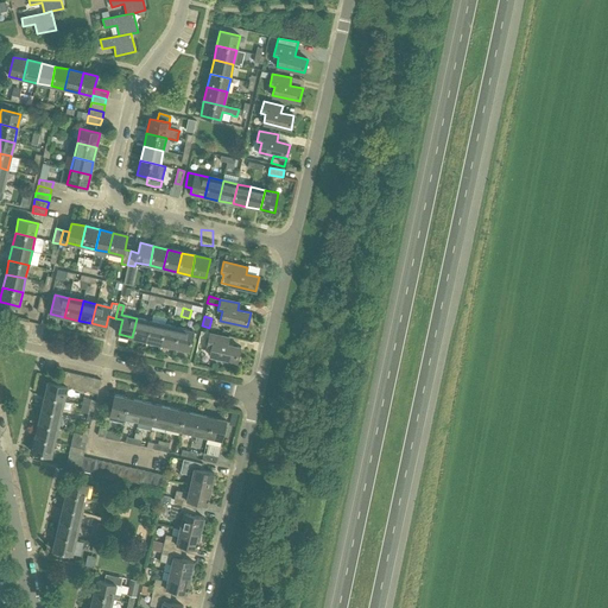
[(132,337),(146,341),(151,321),(137,318),(132,337)]
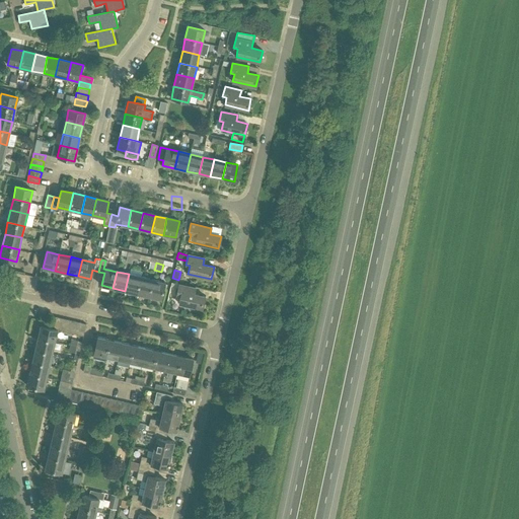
[(125,291),(137,293),(140,277),(129,274),(125,291)]
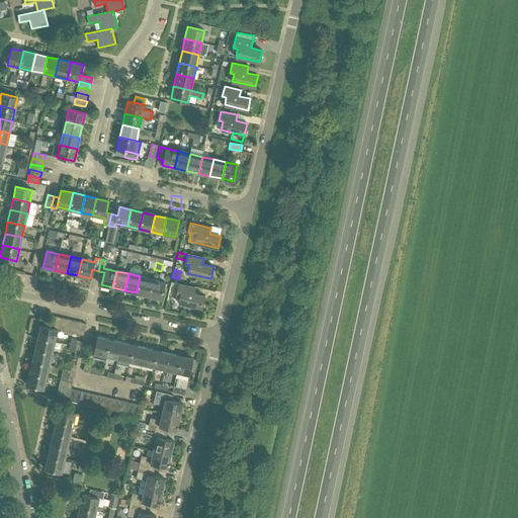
[(140,276),(137,292),(148,295),(152,279),(140,276)]
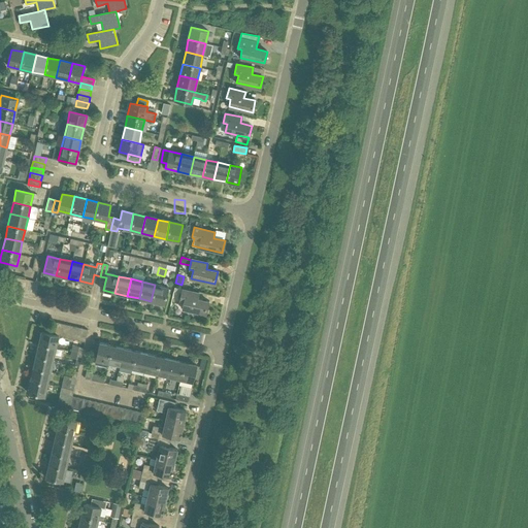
[(155,285),(151,301),(164,304),(168,288),(155,285)]
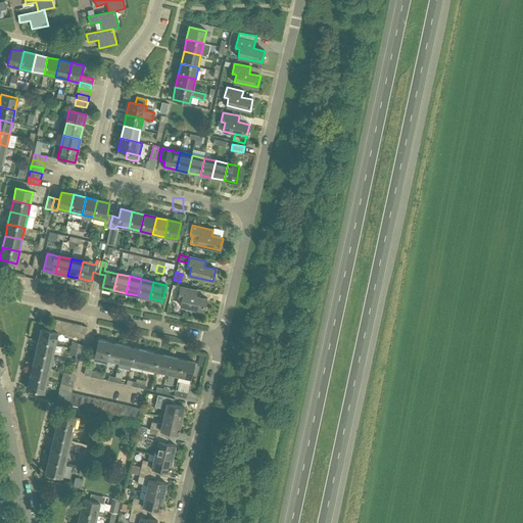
[(178,296),(182,297),(180,305),(203,311),(206,299),(195,296),(197,290),(180,287),(178,296)]
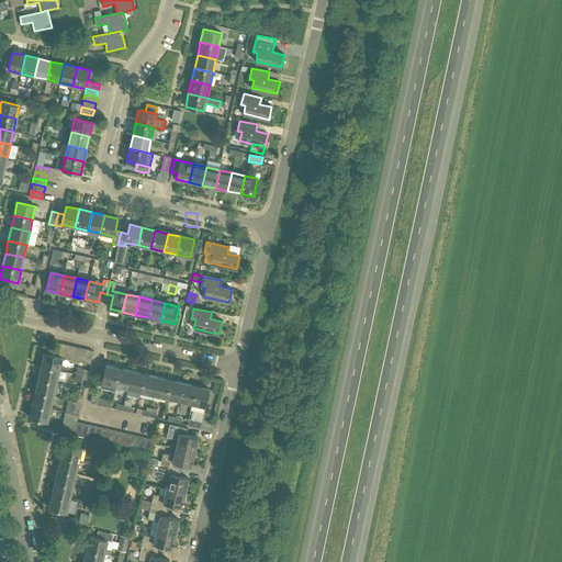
[(53,355),(58,357),(62,344),(55,343),(53,355)]
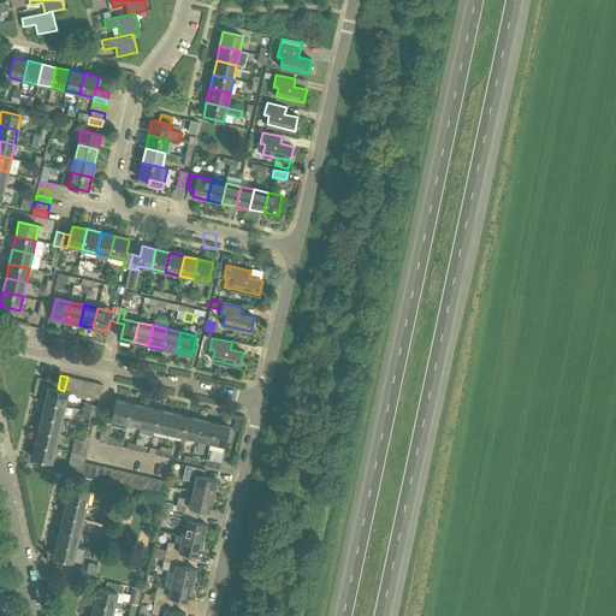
[(64,391),(69,391),(71,392),(75,378),(67,377),(64,391)]
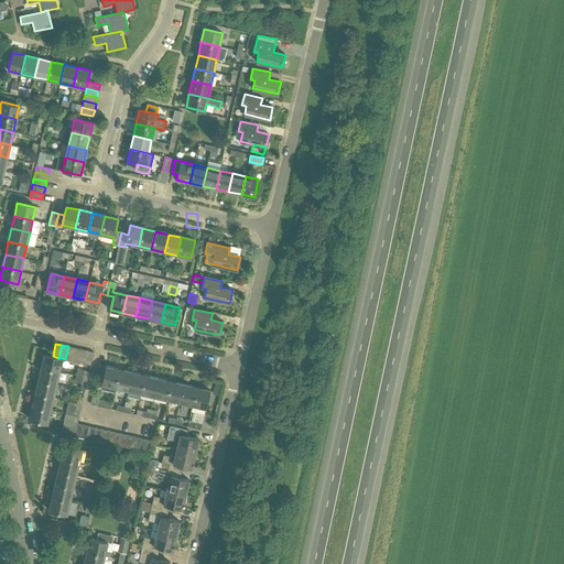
[(68,346),(65,359),(72,360),(74,348),(68,346)]
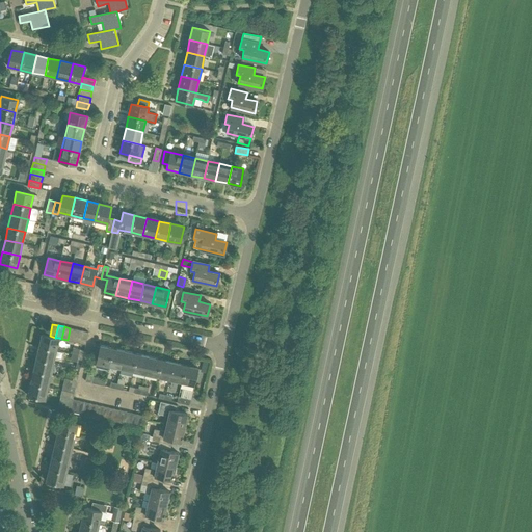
[(70,328),(68,340),(73,342),(76,329),(70,328)]
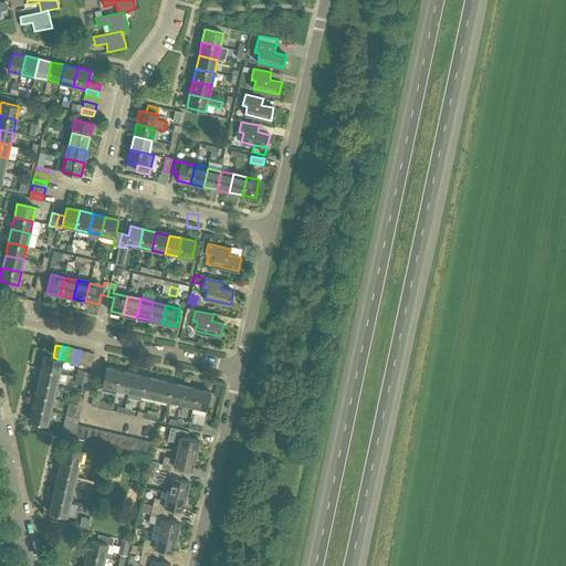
[(87,352),(81,350),(77,364),(84,365),(87,352)]
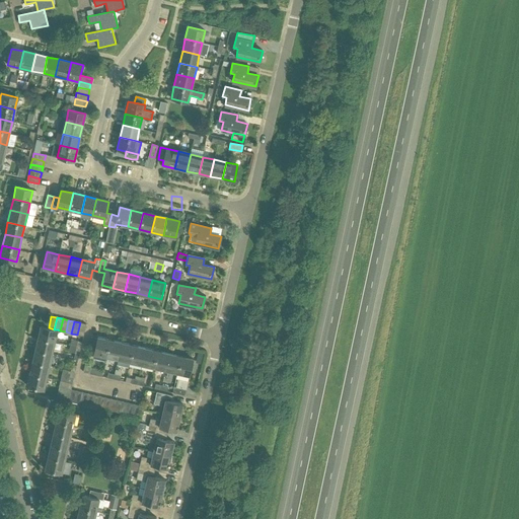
[(80,322),(77,335),(83,336),(85,324),(80,322)]
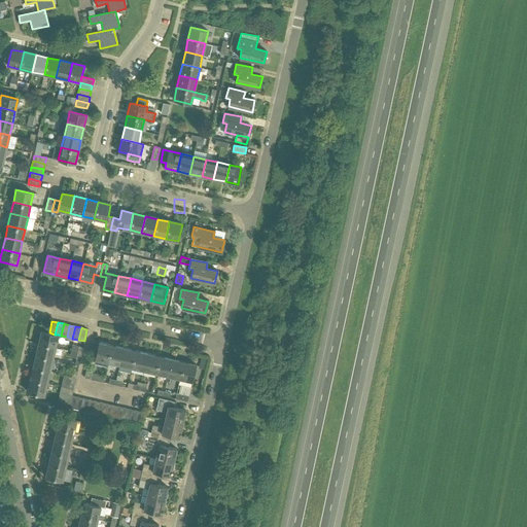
[(41,331),(38,343),(56,347),(59,335),(55,335),(49,332),(41,331)]
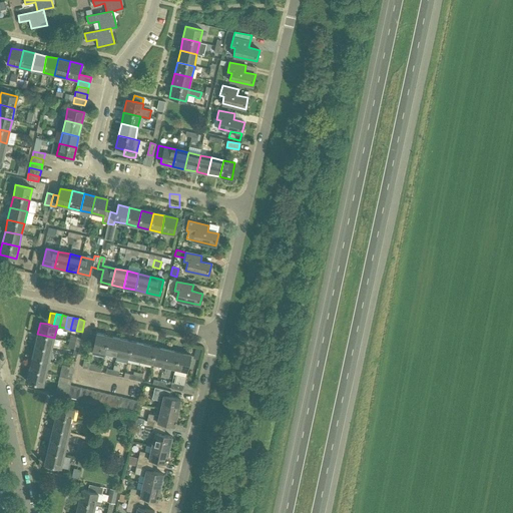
[(92,350),(104,352),(107,336),(96,333),(92,350)]
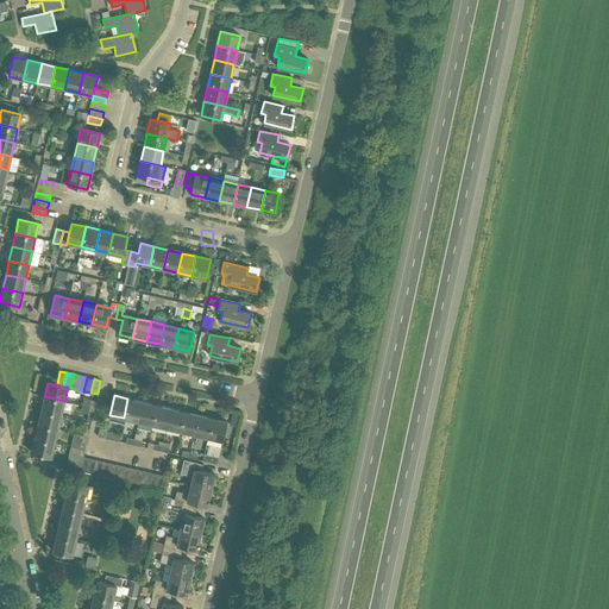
[(64,401),(44,396),(42,410),(61,415),(64,401)]
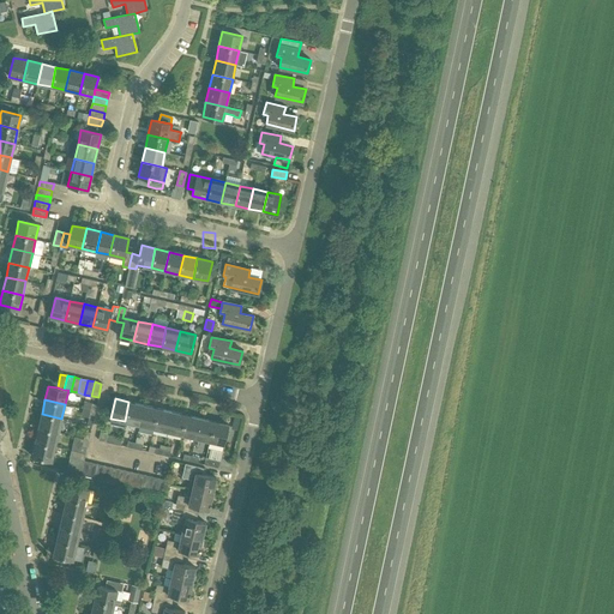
[(143,405),(128,402),(125,421),(138,425),(143,405)]
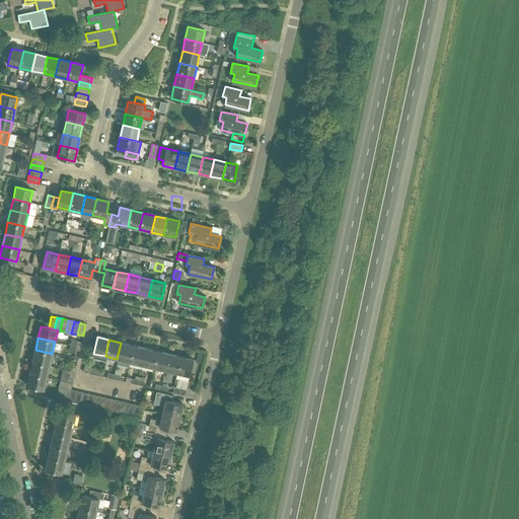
[(117,359),(129,362),(133,345),(121,343),(117,359)]
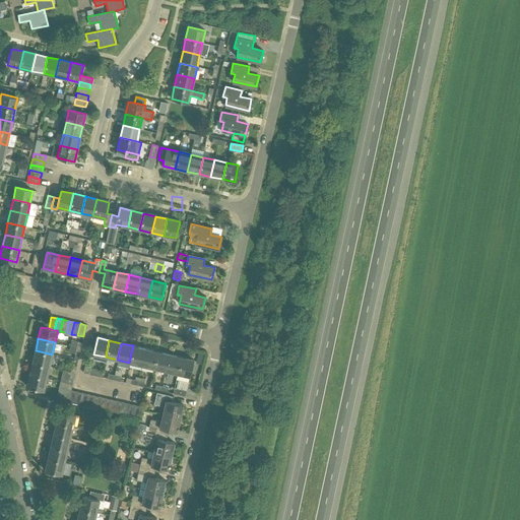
[(133,345),(129,363),(140,365),(144,348),(133,345)]
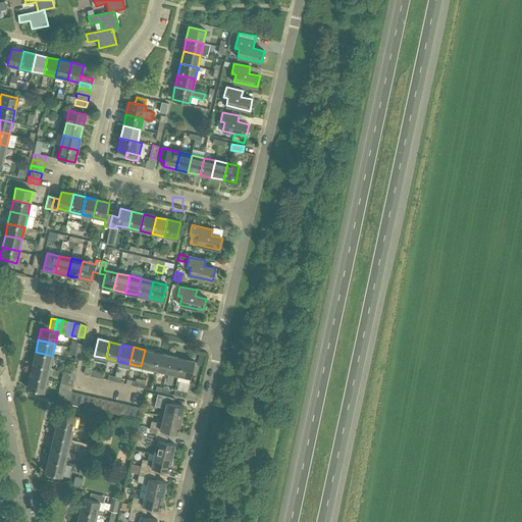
[(141,366),(153,369),(157,353),(145,350),(141,366)]
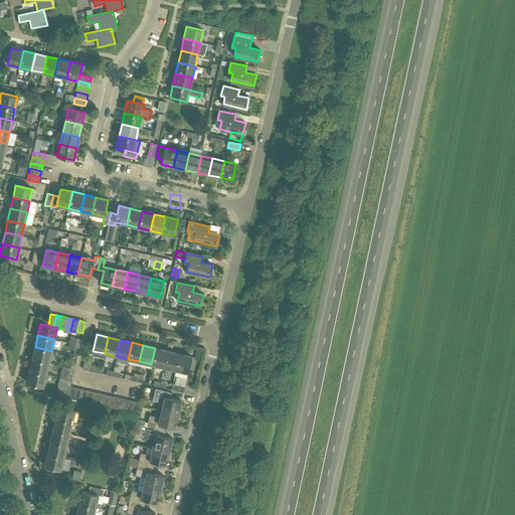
[(32,359),(48,362),(51,351),(35,347),(32,359)]
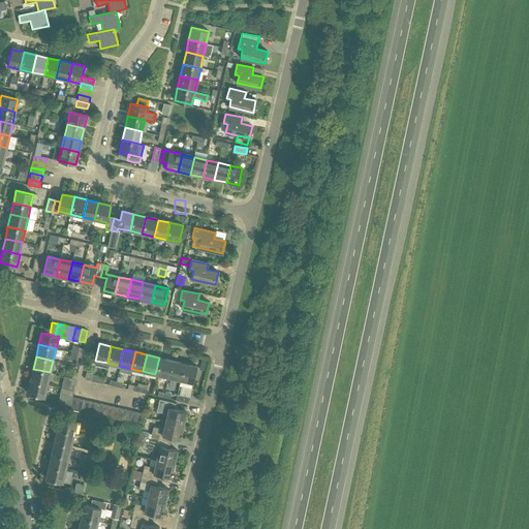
[(159,358),(155,374),(167,377),(172,361),(159,358)]
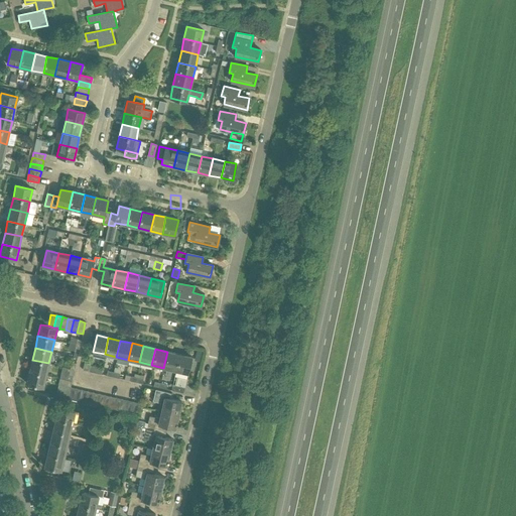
[(163,368),(175,371),(179,354),(167,352),(163,368)]
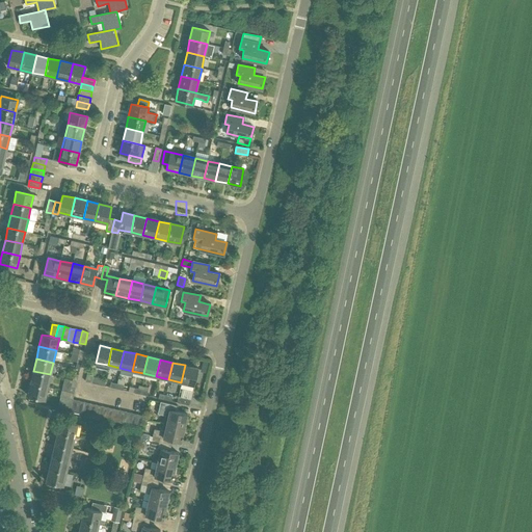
[(185,365),(181,382),(193,384),(197,368),(185,365)]
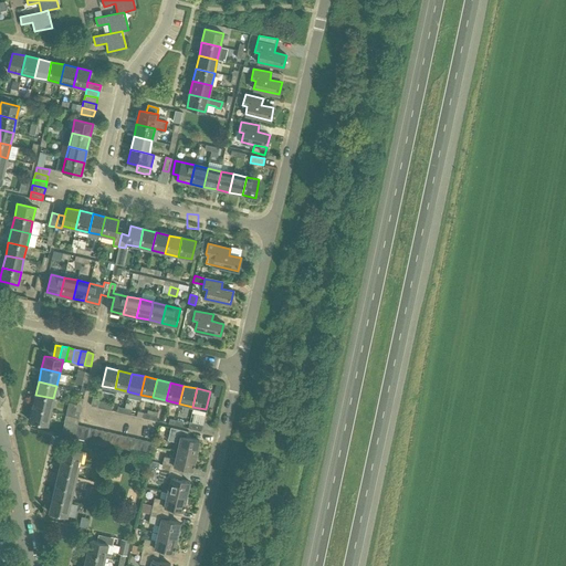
[(32,407),(51,411),(53,398),(35,395),(32,407)]
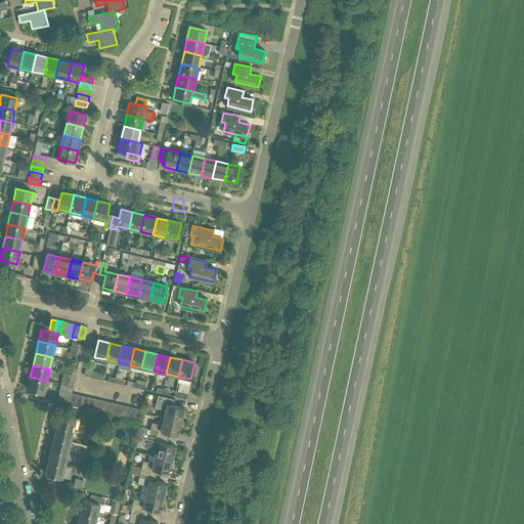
[(90,377),(102,380),(103,374),(91,372),(90,377)]
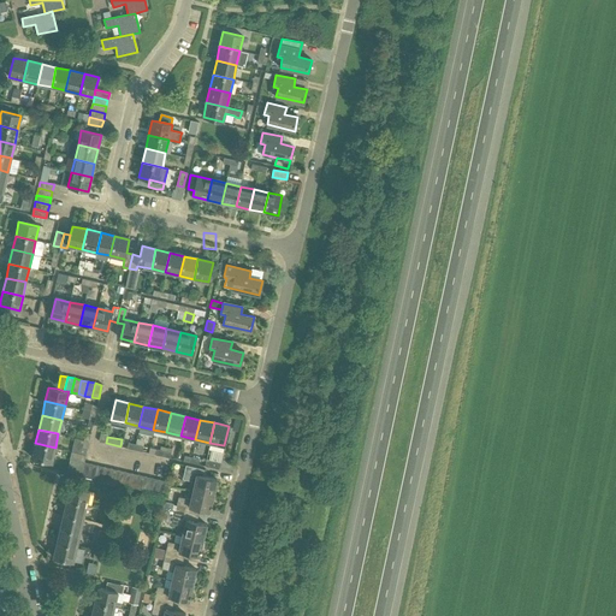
[(55,448),(35,443),(33,457),(52,462),(55,448)]
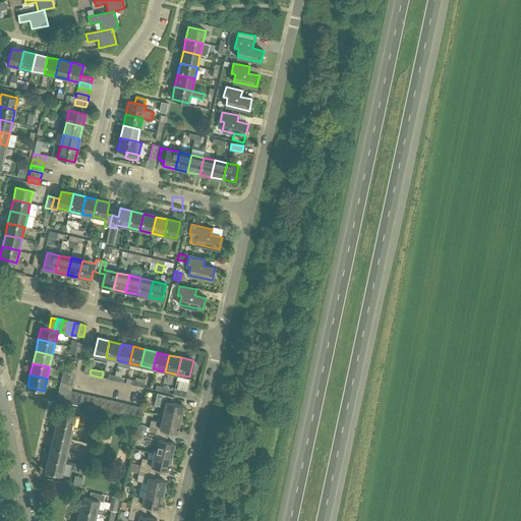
[(59,388),(70,391),(72,386),(60,383),(59,388)]
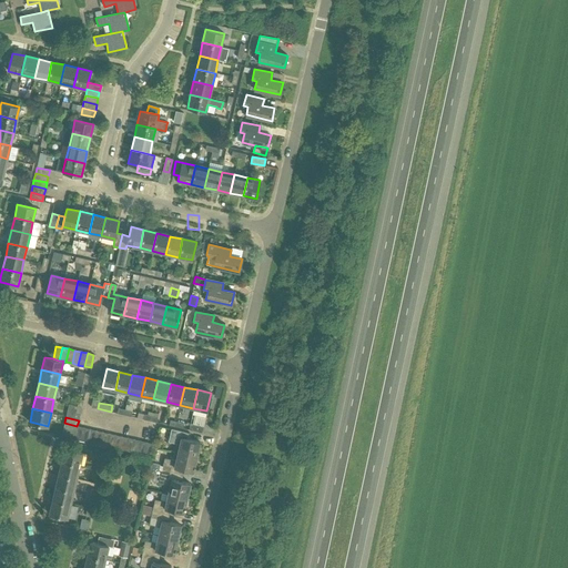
[(189,429),(202,433),(203,426),(190,424),(189,429)]
